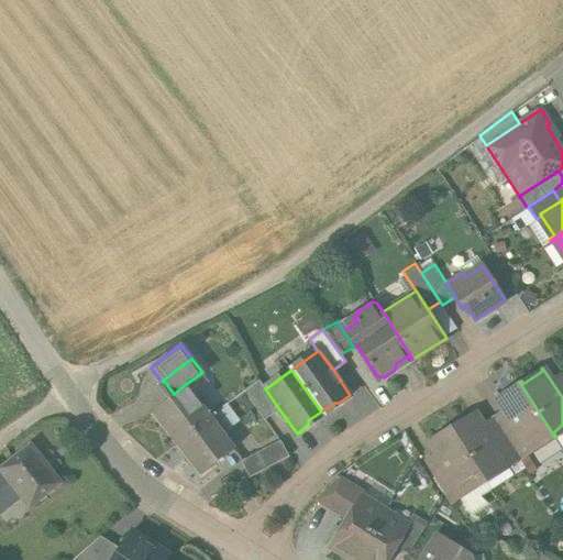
[(260,379),(244,390),(264,418),(278,408),(265,388),(266,388),(260,379)]
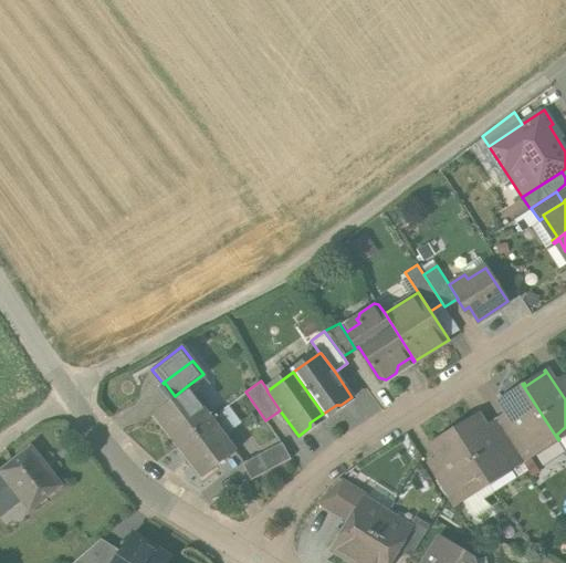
[(558,440),(522,384),(521,385),(523,387),(503,400),(501,397),(499,398),(519,429),(507,437),(523,461),(536,454),(534,449),(554,436),(556,440),(558,440)]
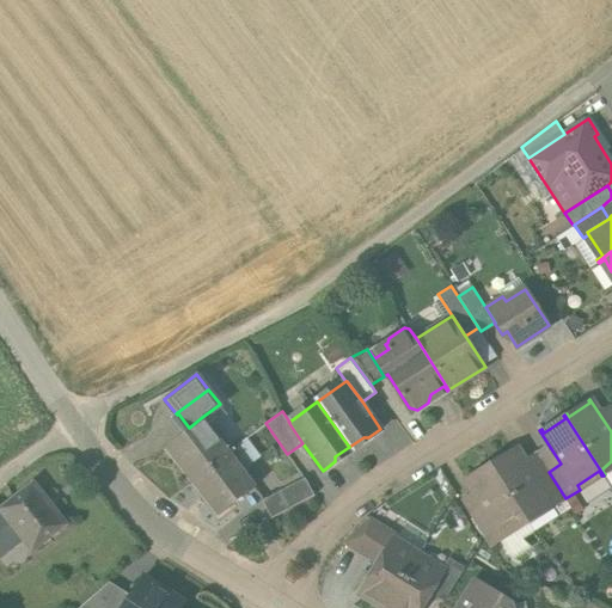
[(189,428),(166,444),(193,479),(228,452),(202,417),(189,428)]
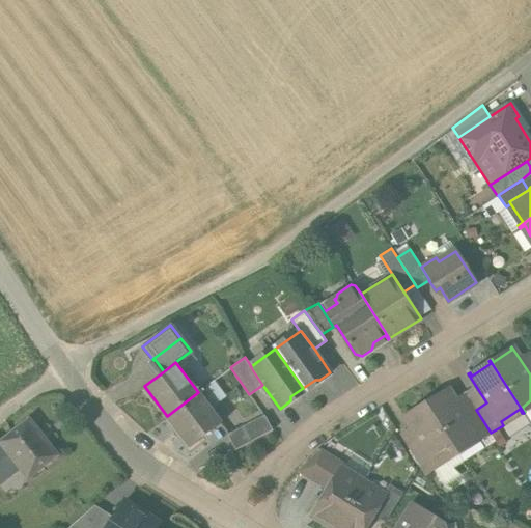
[(447,391),(428,404),(426,400),(425,401),(458,453),(459,452),(456,448),(476,437),(477,435),(466,416),(465,415),(447,388),(445,389),(447,391)]
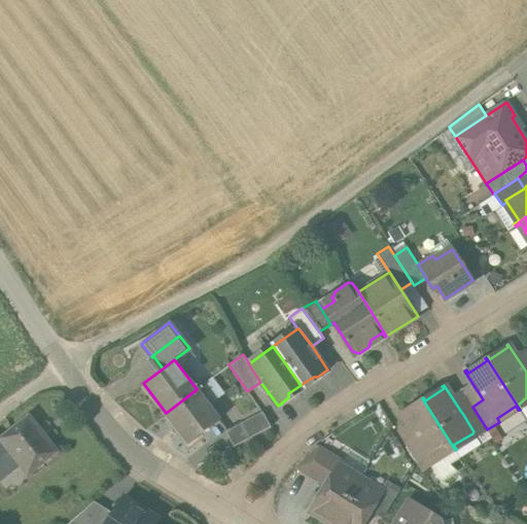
[(219,419),(197,389),(166,413),(188,443),(219,419)]
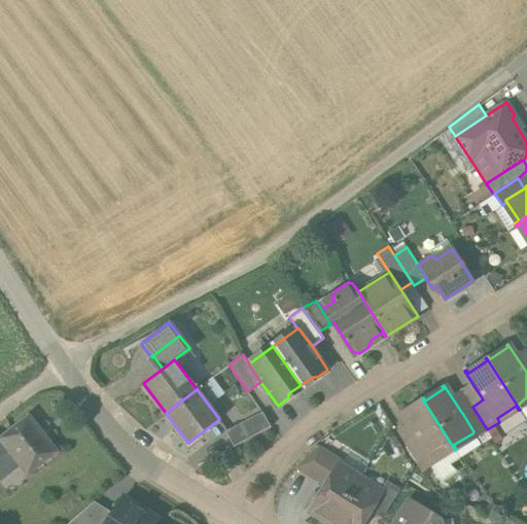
[(455,450),(422,398),(421,399),(422,402),(405,414),(402,411),(400,412),(418,439),(407,446),(423,470),(435,462),(432,458),(451,447),(454,451),(455,450)]
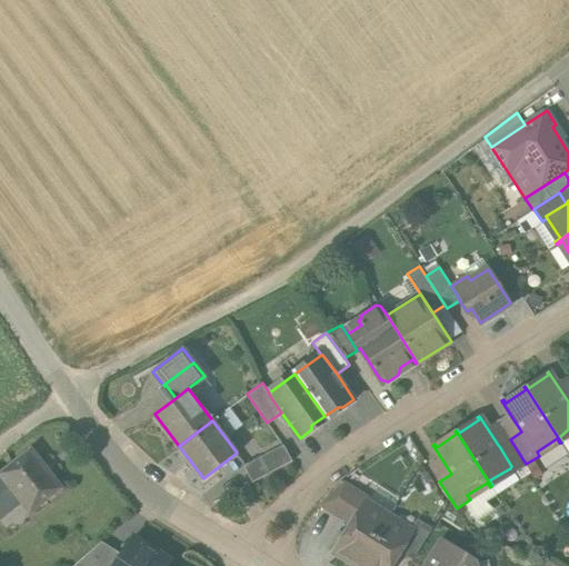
[(526,464),(510,439),(499,446),(511,466),(510,468),(512,473),(526,464)]
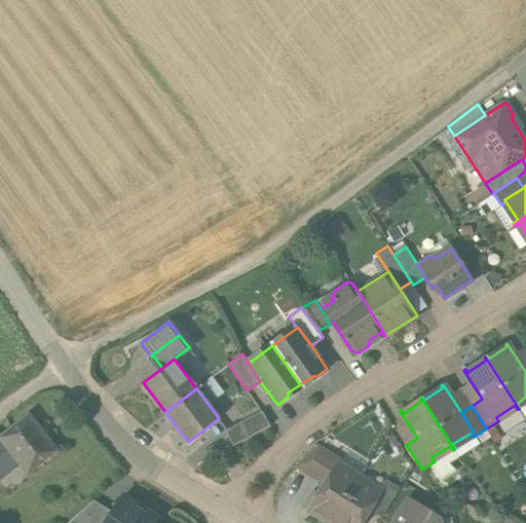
[(262,410),(225,430),(233,444),(270,424),(262,410)]
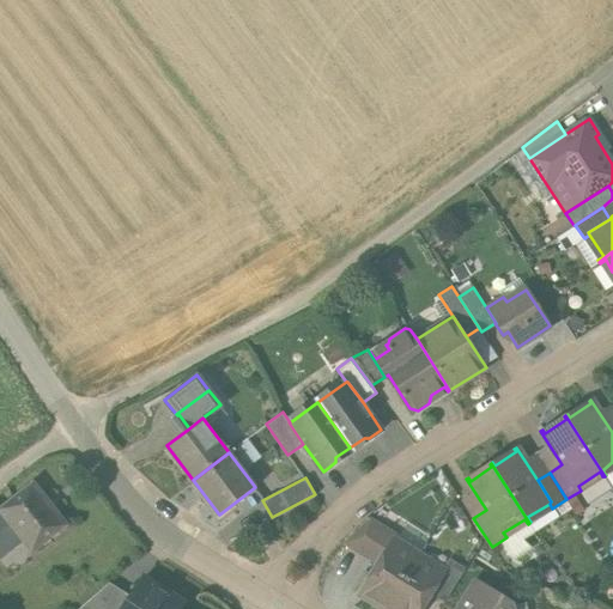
[(0,507),(0,509),(10,521),(0,527),(0,558),(24,540),(32,549),(65,523),(34,482),(0,507)]
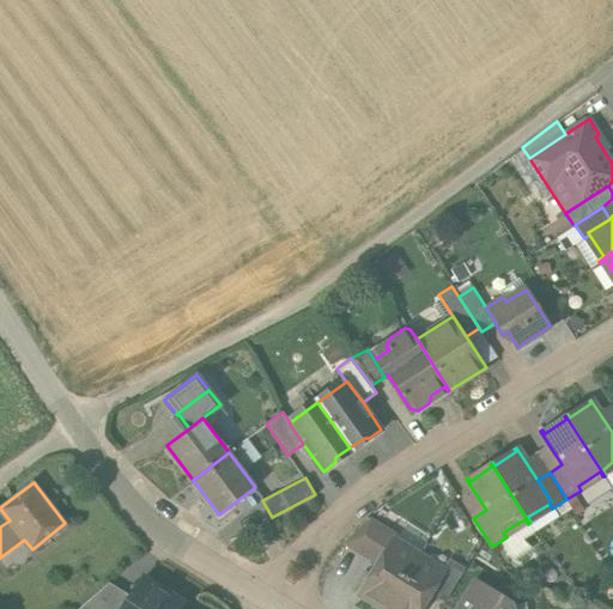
[(370,518),(344,542),(378,564),(394,540),(395,541),(399,536),(370,518)]
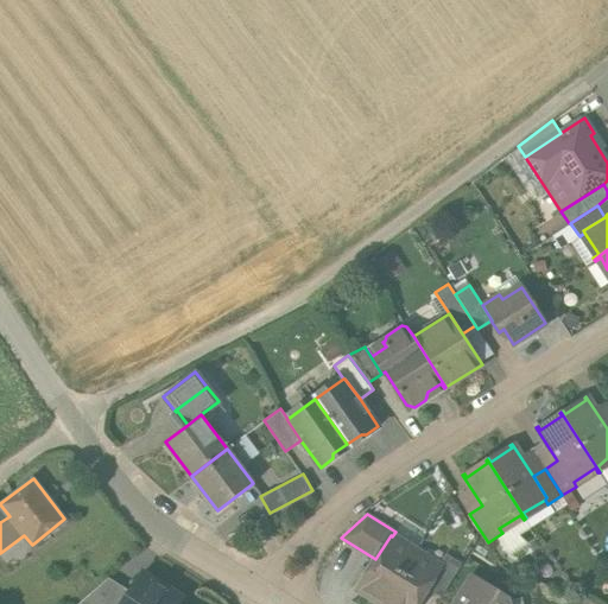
[(266,515),(252,523),(257,533),(271,526),(266,515)]
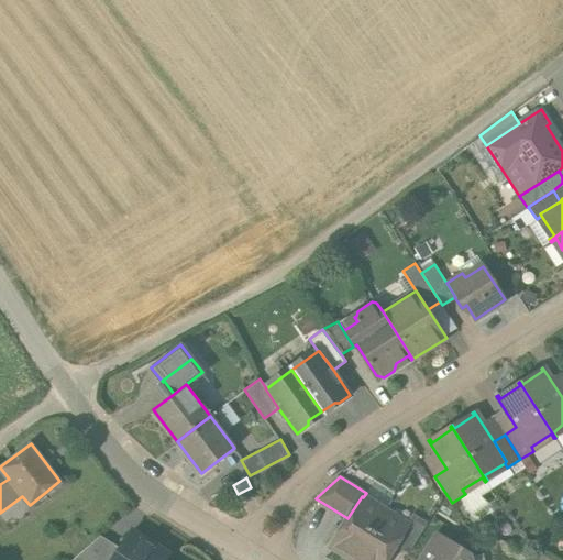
[(363,497),(362,496),(348,518),(332,545),(354,559),(354,558),(384,512),(384,511),(363,497)]
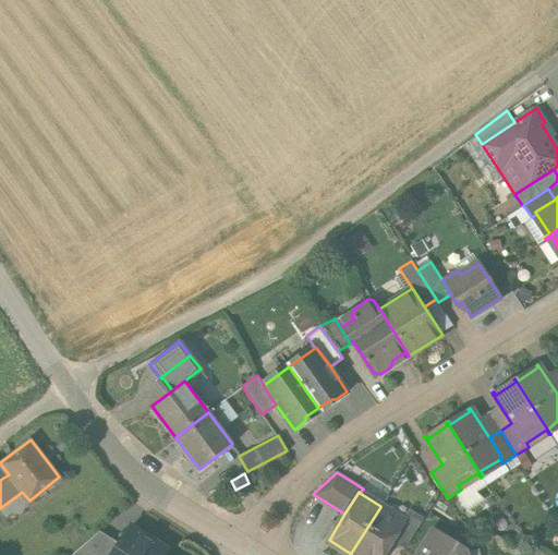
[(402,520),(391,538),(405,546),(425,516),(408,505),(400,518),(402,520)]
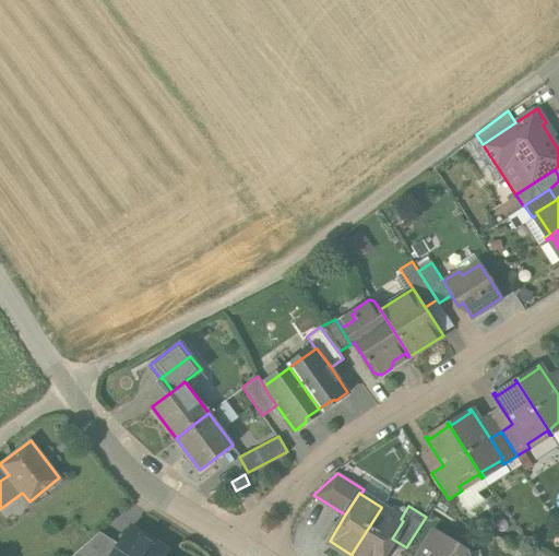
[(381,508),(352,554),(355,555),(380,555),(392,539),(403,521),(401,519),(381,508)]
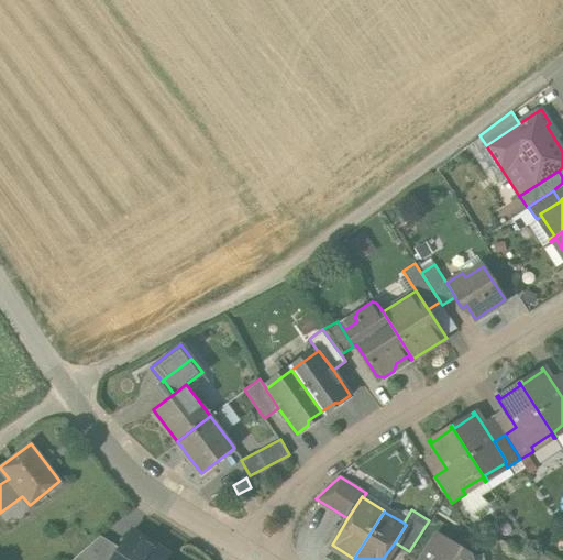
[(455,529),(432,514),(429,520),(409,551),(407,556),(412,559),(421,559),(421,558),(433,538),(442,538),(448,541),(455,529)]
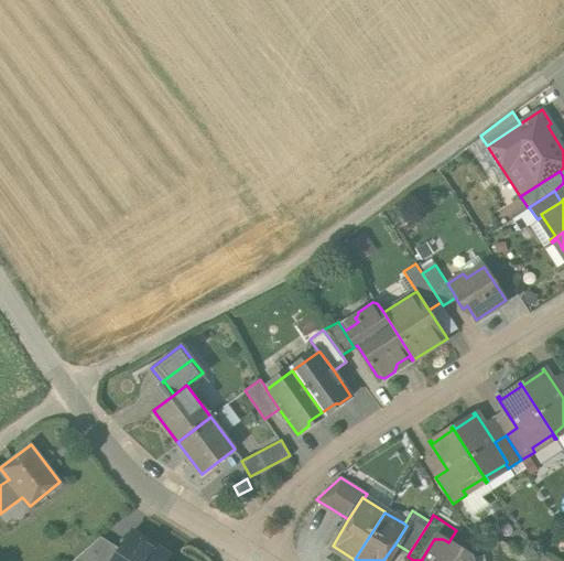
[(164,560),(169,554),(132,530),(115,556),(111,560),(164,560)]
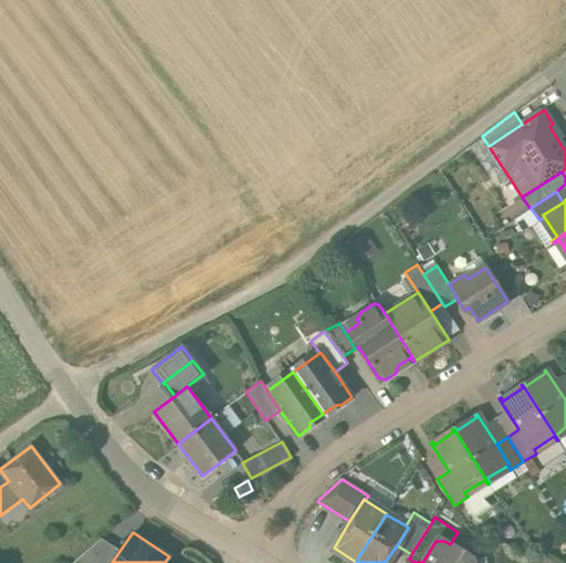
[(450,544),(444,541),(436,541),(423,561),(423,562),(473,562),(473,559),(450,544)]
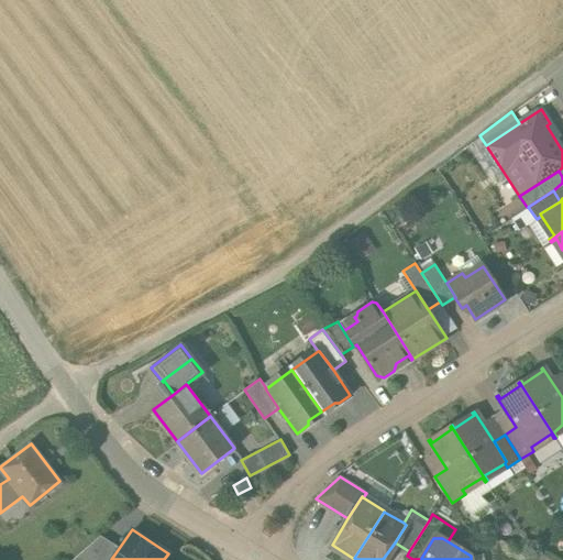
[(111,559),(114,555),(94,540),(72,559),(111,559)]
